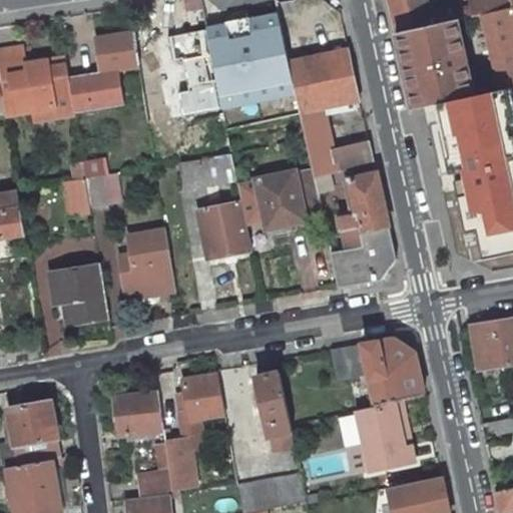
[(199,0),(182,0),(189,27),(205,23),(199,0)]
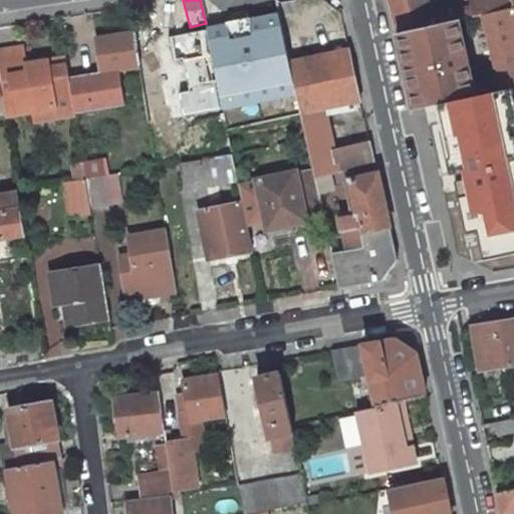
[(200,0),(206,23),(207,31),(225,27),(219,0),(200,0)]
